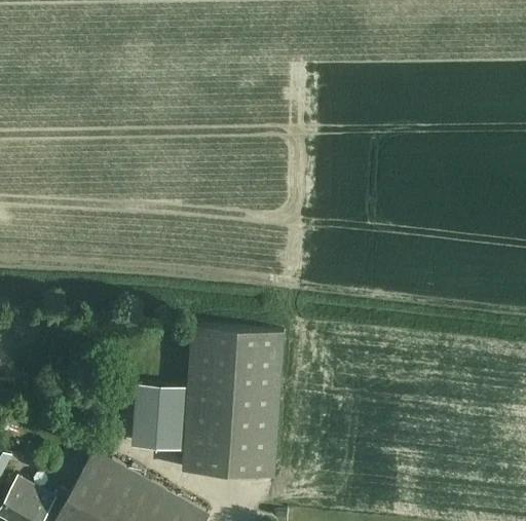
[(193,326),(183,471),(274,477),(285,332),(193,326)]
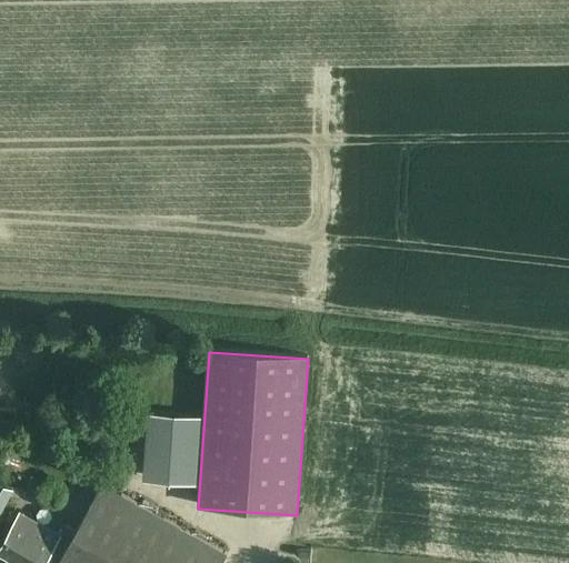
[(149,415),(145,484),(196,488),(201,419),(149,415)]
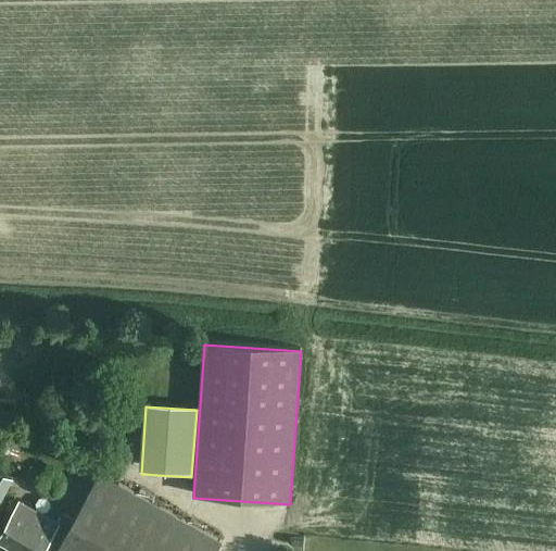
[(29,472),(24,481),(35,487),(40,477),(29,472)]
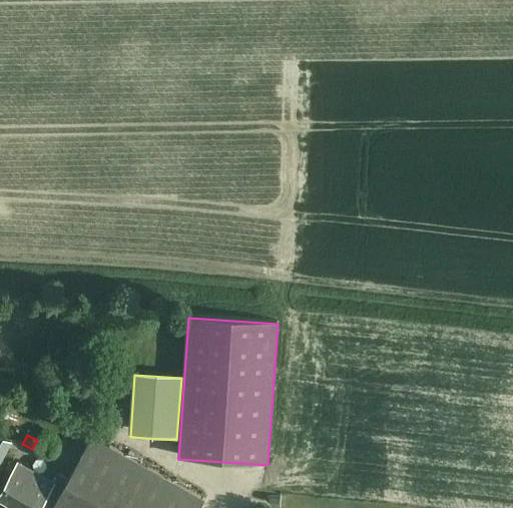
[(0,468),(12,444),(0,438),(0,468)]
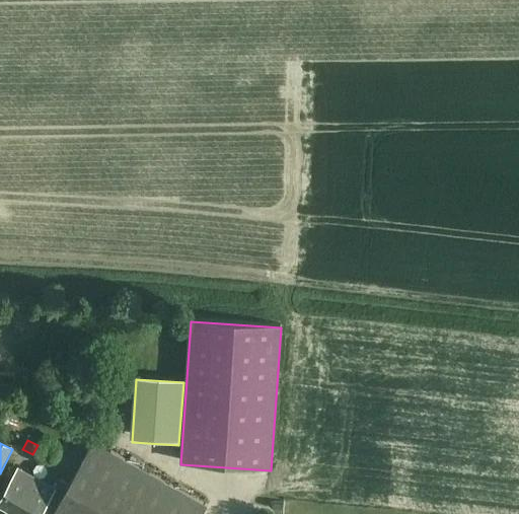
[(18,471),(12,482),(0,504),(0,509),(8,513),(203,513),(206,509),(93,445),(69,488),(58,482),(53,491),(18,471)]
